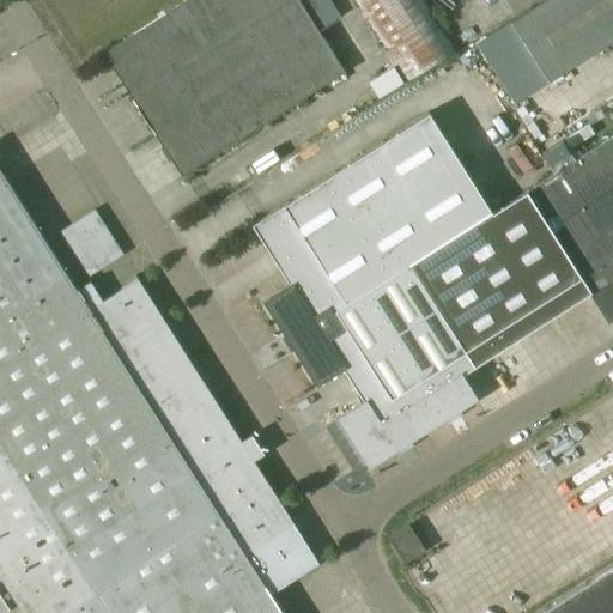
[(346,70),(321,30),(343,16),(332,0),(186,0),(105,52),(183,174),(346,70)]
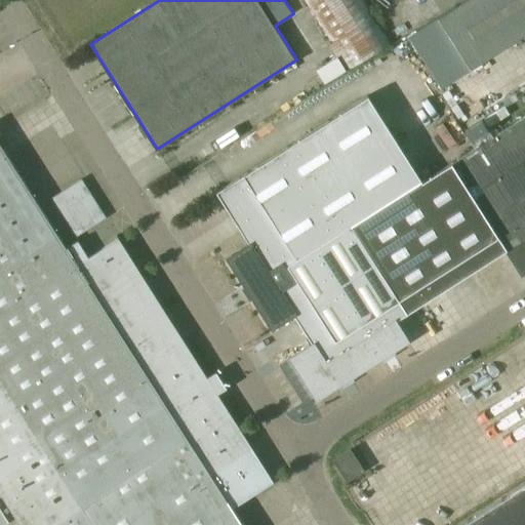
[(304,0),(348,69),(390,42),(363,0),(304,0)]
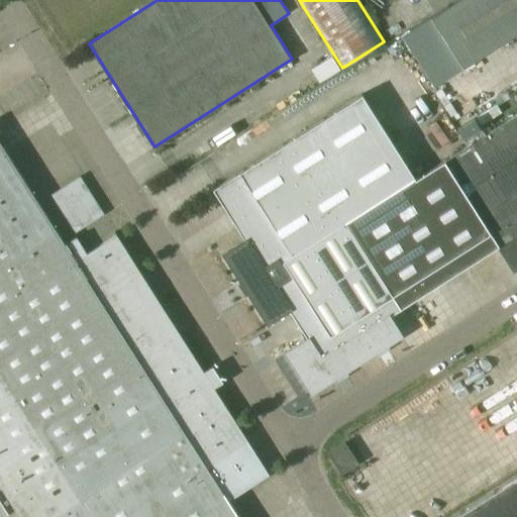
[(516,0),(457,0),(431,17),(416,25),(427,42),(441,33),(463,68),(516,33),(516,0)]
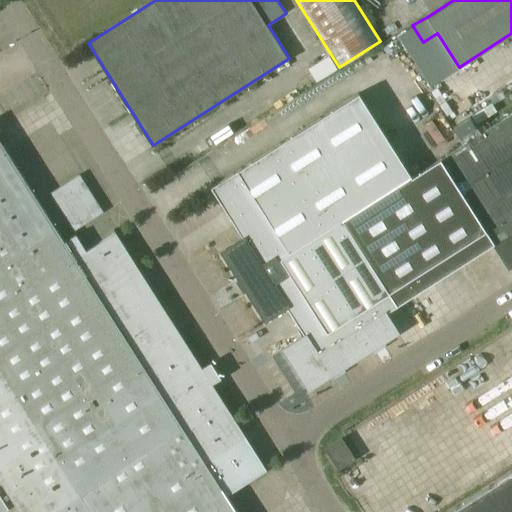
[(412,177),(411,177),(358,94),(279,144),(211,187),(243,237),(223,250),(266,318),(286,305),(287,304),(272,281),(285,274),(278,263),(305,247),(332,229),(343,222),(413,177),(412,177)]
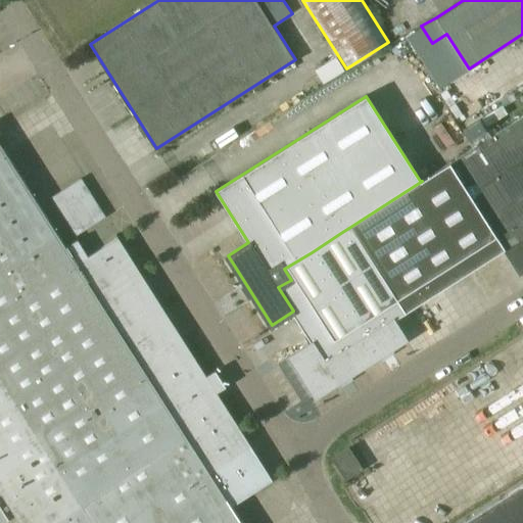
[(522,115),(449,162),(505,250),(520,274),(522,272),(522,115)]
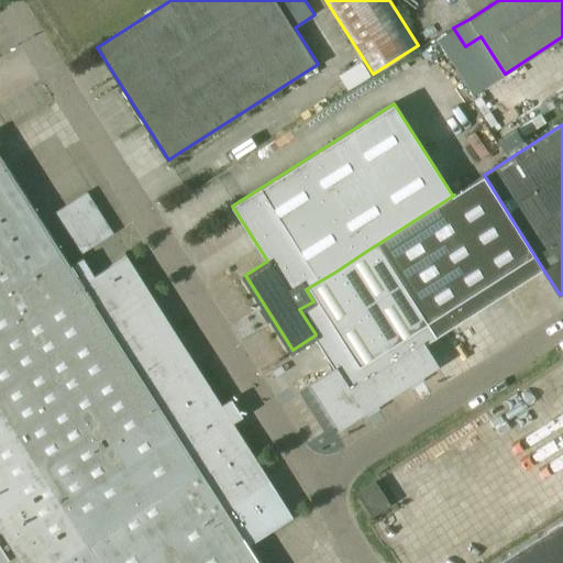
[(260,562),(249,544),(294,517),(128,255),(95,276),(84,257),(72,265),(0,152),(0,523),(24,562),(260,562)]
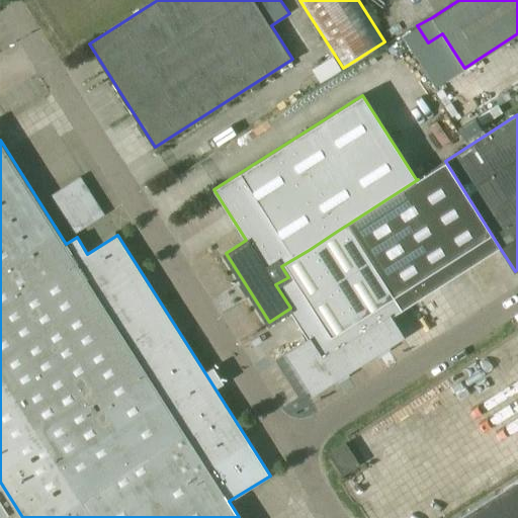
[(500,248),(445,161),(417,179),(418,179),(347,225),(402,310),(500,248)]
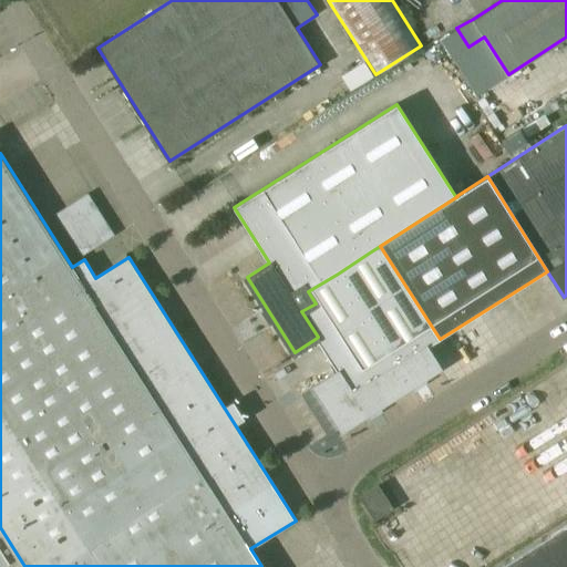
[(394,363),(383,370),(398,394),(441,367),(429,347),(440,339),(380,246),(368,254),(338,274),(394,363)]
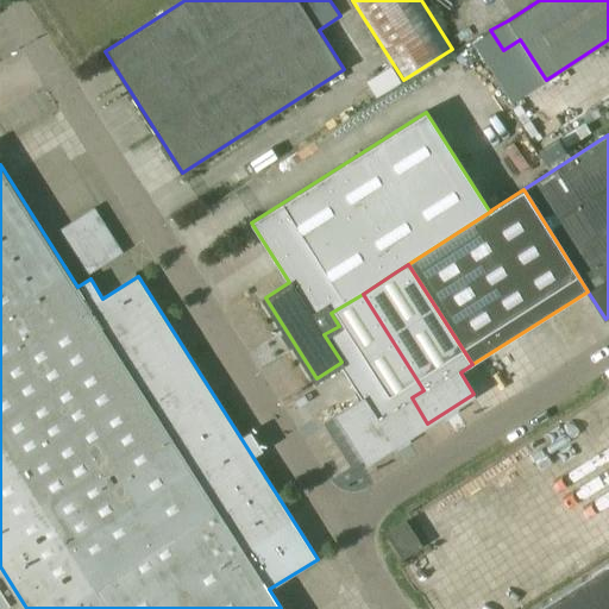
[(364,400),(340,415),(370,462),(427,424),(412,397),(424,390),(363,294),(331,313),(339,326),(324,334),(341,362),(340,363),(364,400)]
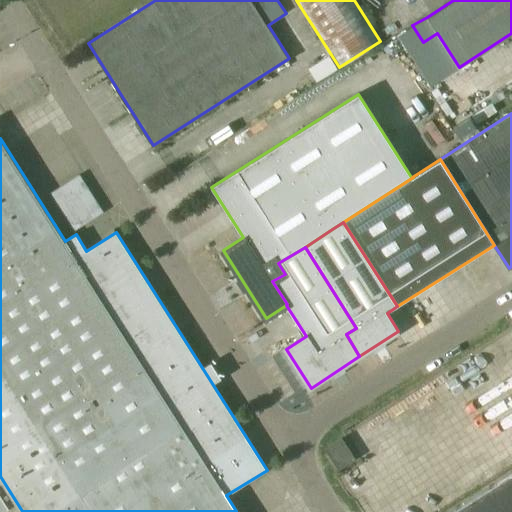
[(339,469),(356,459),(342,437),(325,448),(339,469)]
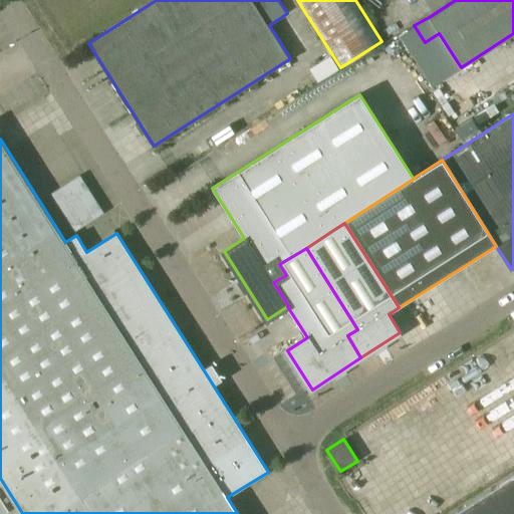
[(513,513),(513,474),(451,513),(513,513)]
